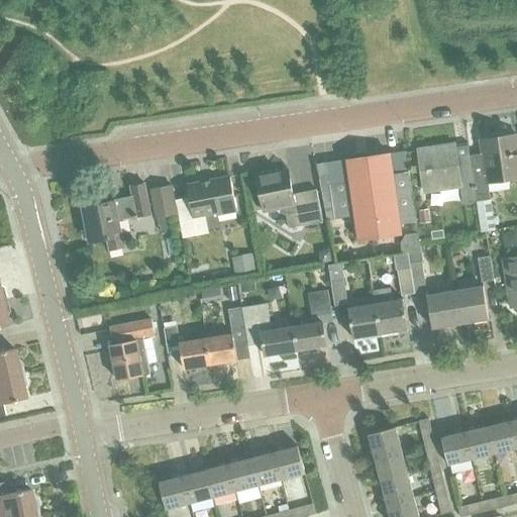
[(471,164),(477,202),(478,202),(483,232),(497,230),(492,200),(491,200),(489,183),(516,178),(516,135),(481,141),(484,163),(471,164)]
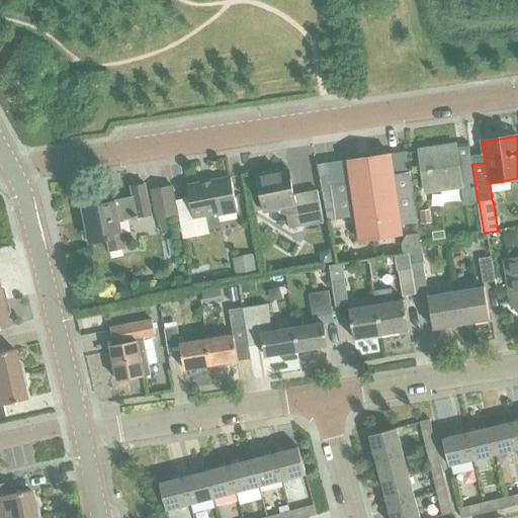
[(463,204),(478,202),(471,164),(458,166),(455,145),(420,151),(426,192),(461,187),(463,204)]
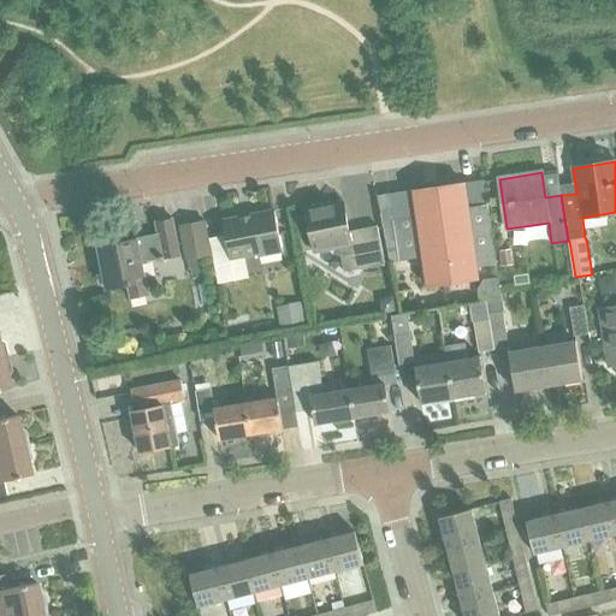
[(391,195),(377,197),(388,253),(396,252),(397,264),(424,260),(427,289),(479,282),(477,270),(496,266),(484,182),(434,189),(434,184),(426,185),(427,190),(391,195)]
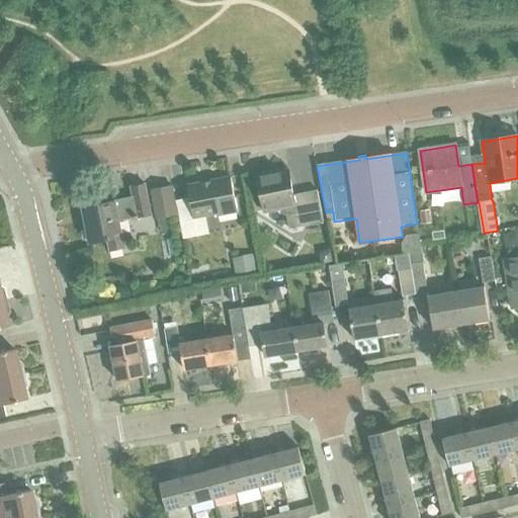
[(258,175),(261,192),(260,194),(262,196),(265,213),(281,209),(282,212),(286,214),(287,214),(290,229),(325,223),(318,190),(294,195),(289,169),(280,171),(277,170),(276,172),(273,172),(271,171),(269,173),(266,174),(264,172),(262,175),(258,175)]
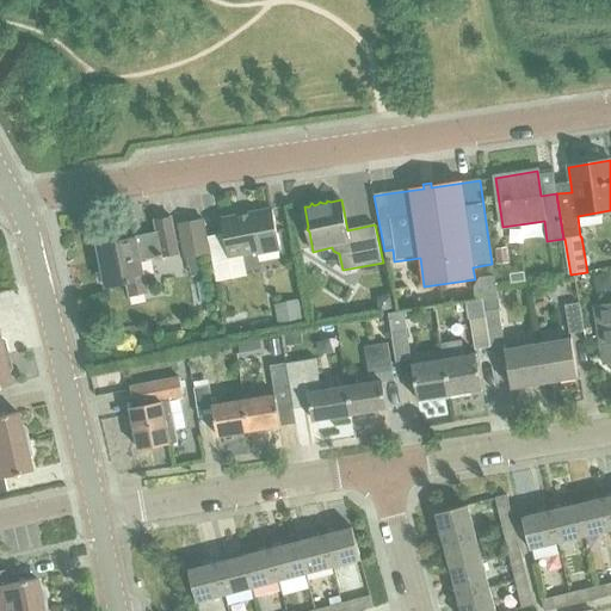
[(229,258),(245,254),(257,252),(257,255),(282,251),(273,210),(222,220),(224,235),(229,258)]
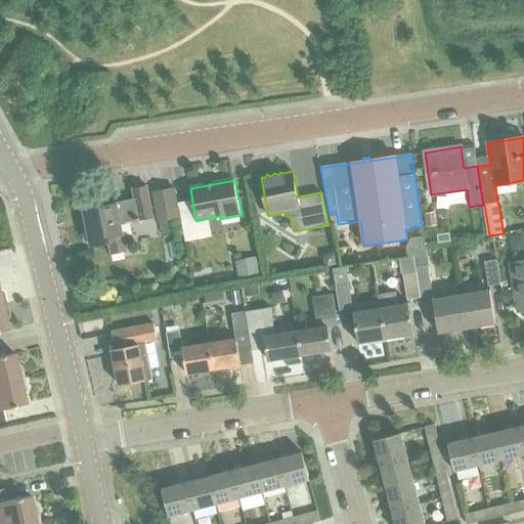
[(84,211),(91,247),(108,244),(111,256),(127,253),(121,224),(144,219),(144,221),(153,219),(146,187),(132,190),(134,201),(84,211)]
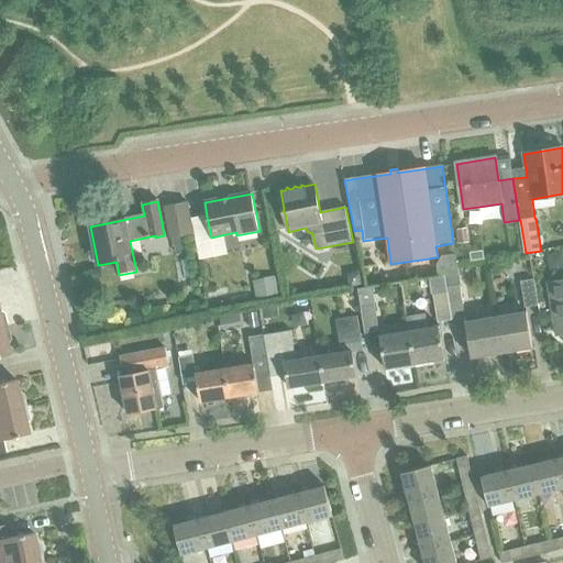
[(165,208),(172,239),(194,233),(188,203),(165,208)]
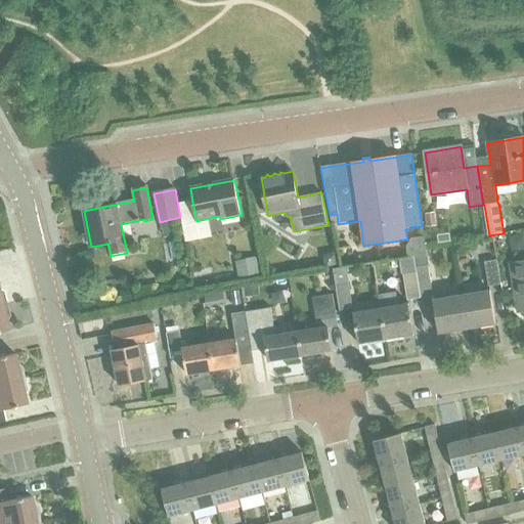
[(197,221),(192,202),(179,204),(186,243),(214,236),(210,218),(197,221)]
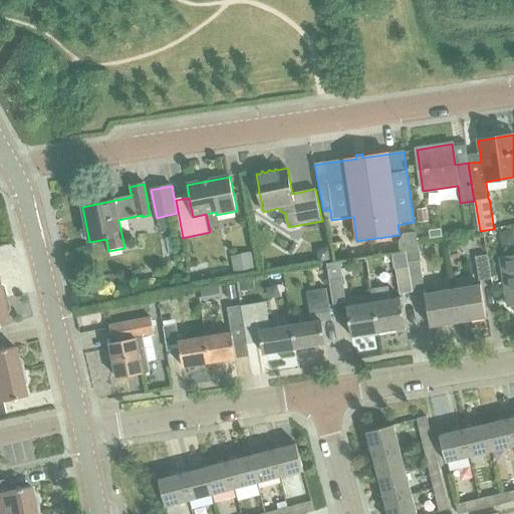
[(393,254),(394,255),(407,253),(421,251),(418,232),(405,233),(400,241),(402,252),(393,254)]
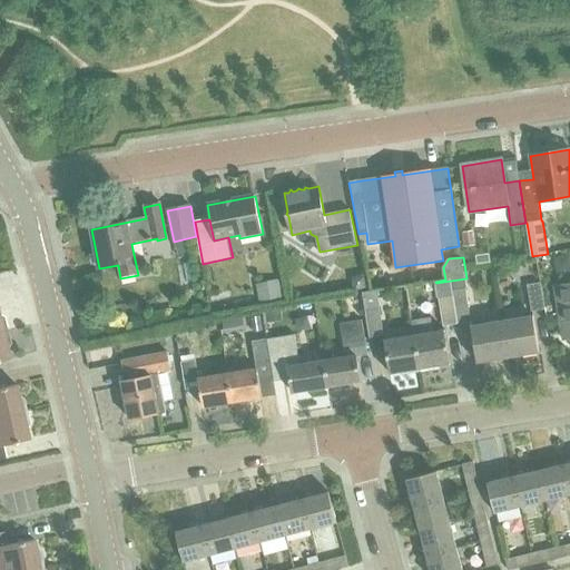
[(468,290),(467,278),(451,281),(458,325),(471,323),(465,290),(468,290)]
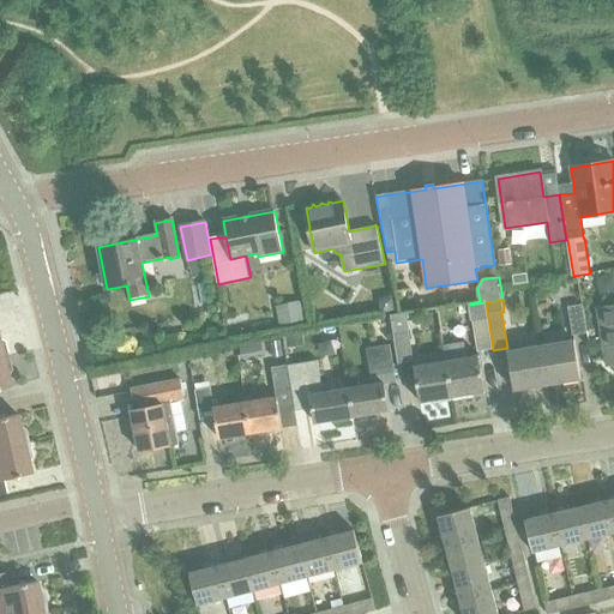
[(486,302),(470,305),(477,353),(493,350),(486,302)]
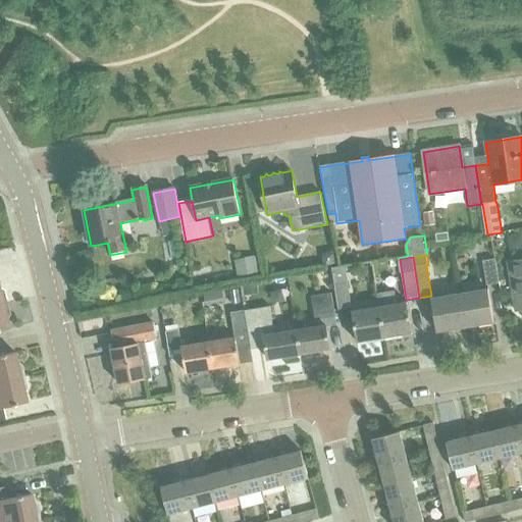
[(483,262),(487,285),(500,283),(496,260),(483,262)]
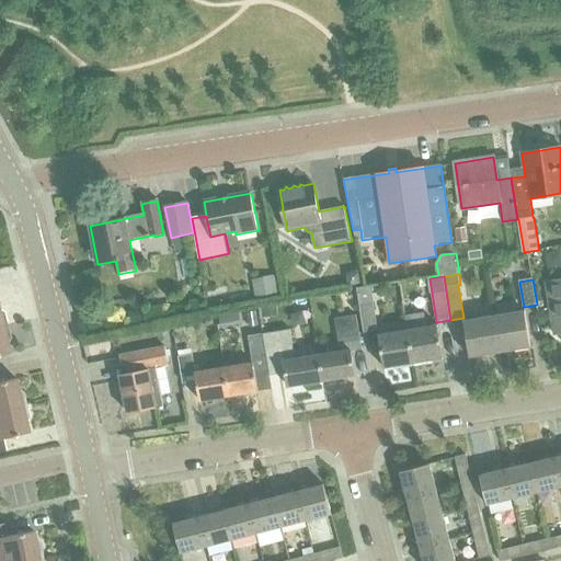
[(560,281),(547,283),(556,334),(560,333),(560,281)]
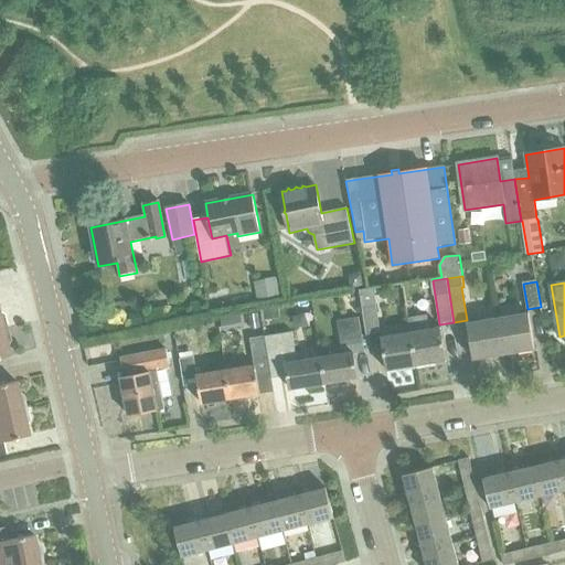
[(360,291),(366,336),(380,333),(373,289),(360,291)]
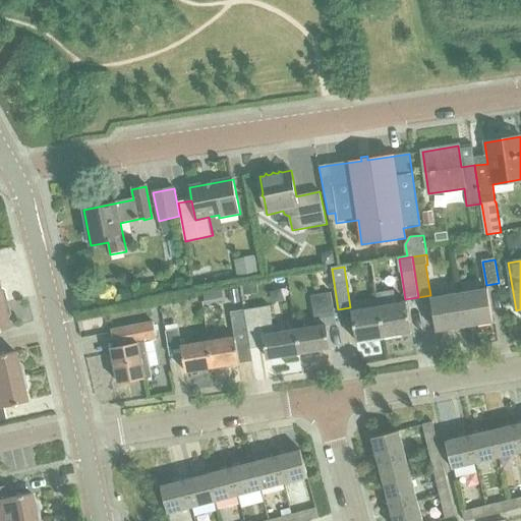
[(380,307),(379,307),(384,340),(401,337),(401,334),(412,333),(407,303),(397,304),(395,290),(378,293),(380,307)]
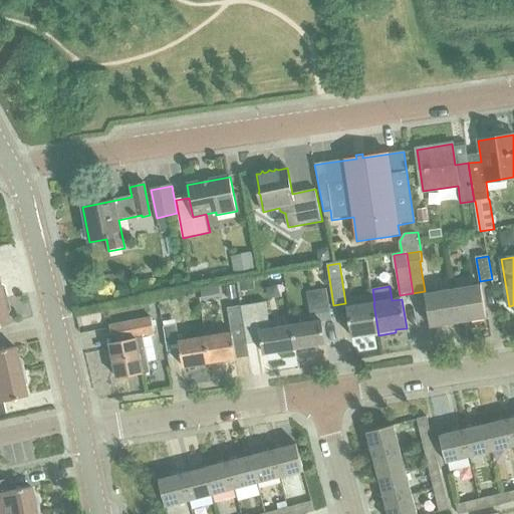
[(481,286),(453,290),(458,322),(486,318),(481,286)]
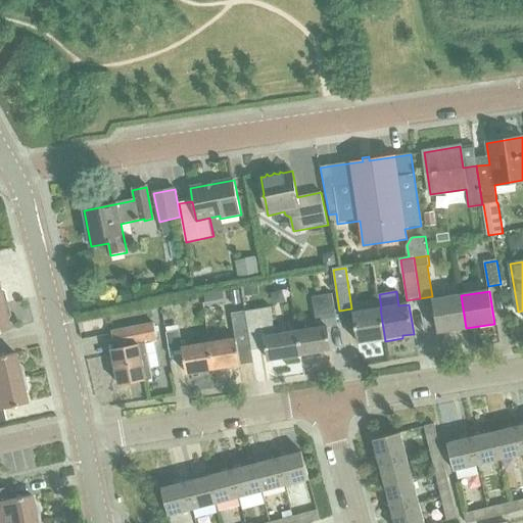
[(317,328),(297,331),(301,355),(331,350),(327,326),(337,325),(332,293),(312,296),(317,328)]
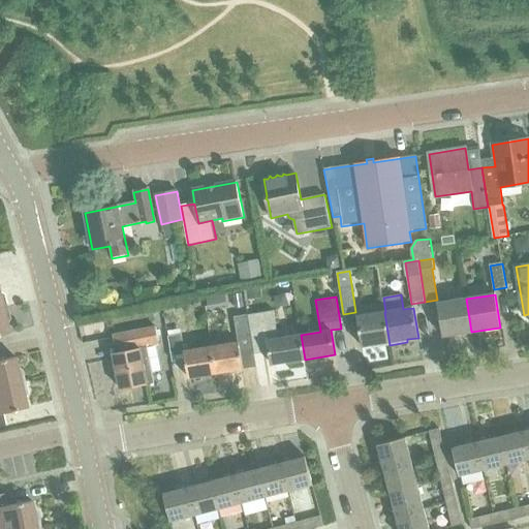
[(471,332),(466,299),(437,304),(442,337),(471,332)]
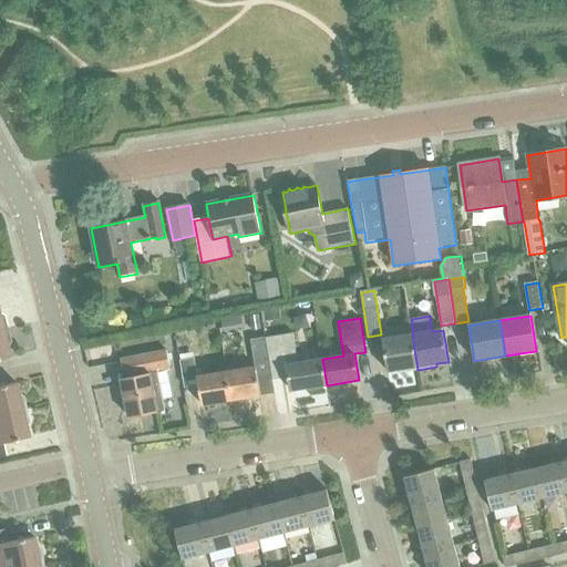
[(0,359),(10,357),(7,347),(10,341),(8,329),(0,330),(0,359)]
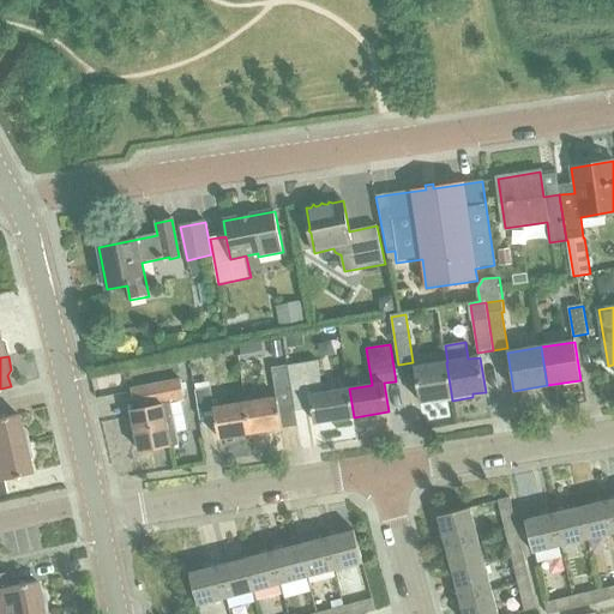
[(318,361),(287,366),(292,398),(309,396),(314,423),(354,417),(349,389),(324,392),(318,361)]
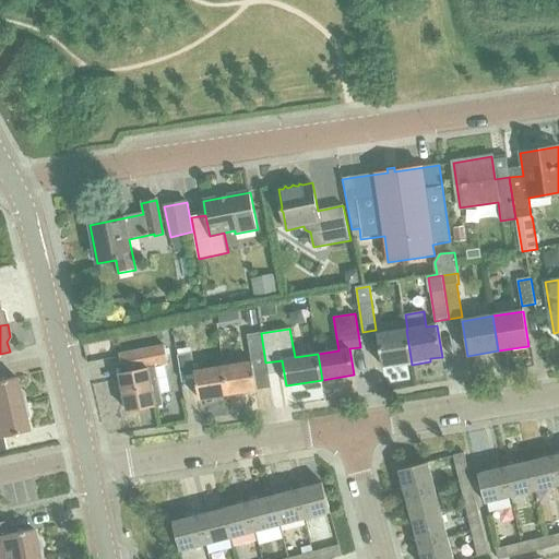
[(412,365),(406,330),(377,334),(381,367),(393,365),(393,368),(412,365)]
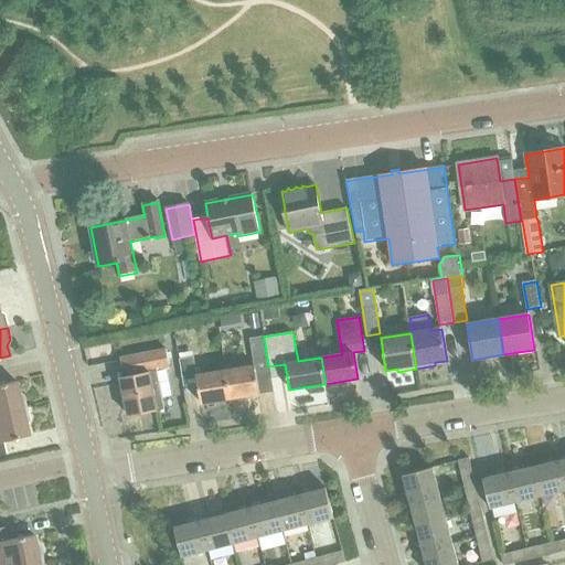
[(255,365),(225,370),(230,398),(259,394),(256,374),(269,373),(268,366),(264,337),(264,336),(251,338),(255,365)]
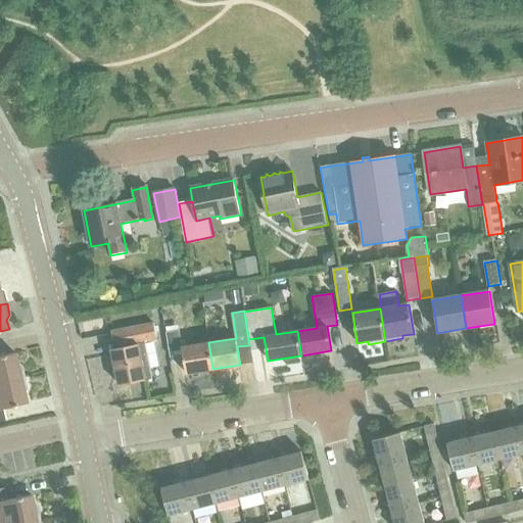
[(112,332),(115,348),(112,349),(120,385),(152,379),(150,368),(160,367),(155,341),(157,341),(154,324),(112,332)]
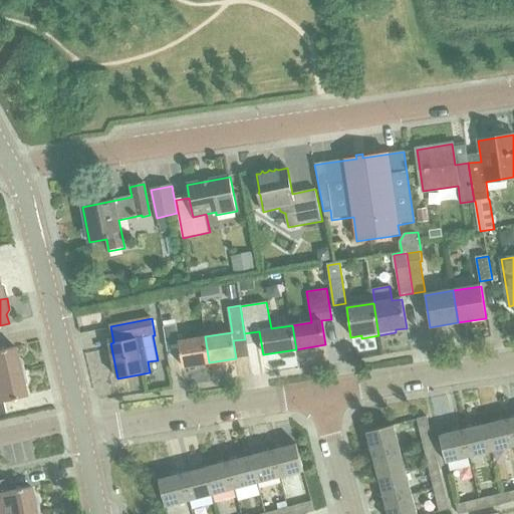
[(209,362),(205,336),(179,340),(176,324),(164,326),(168,351),(180,349),(183,367),(209,362)]
